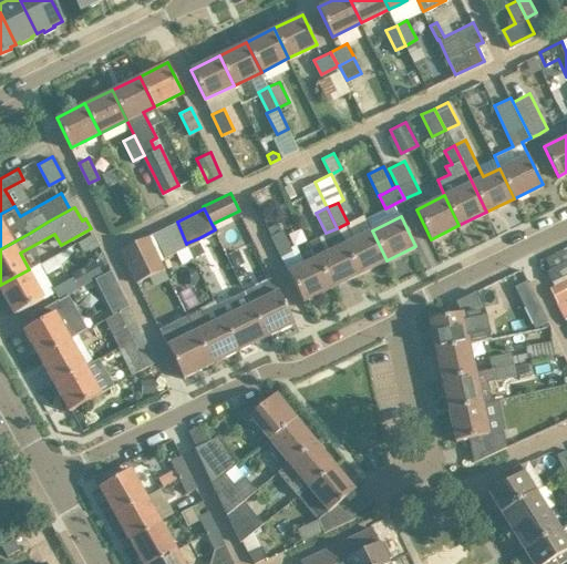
[(186,244),(177,222),(154,234),(164,255),(186,244)]
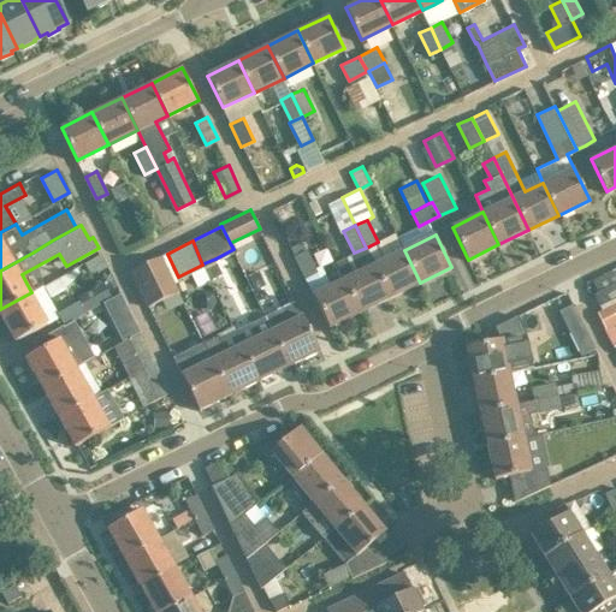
[(360,312),(344,279),(330,285),(321,266),(317,268),(307,249),(294,255),(313,295),(329,327),(360,312)]
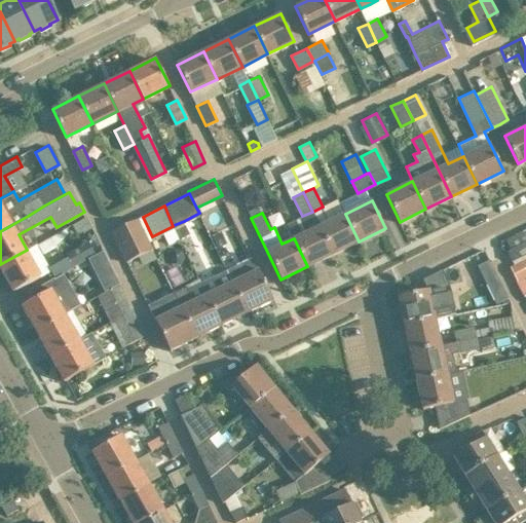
[(345,214),(320,226),(333,254),(359,241),(345,214)]
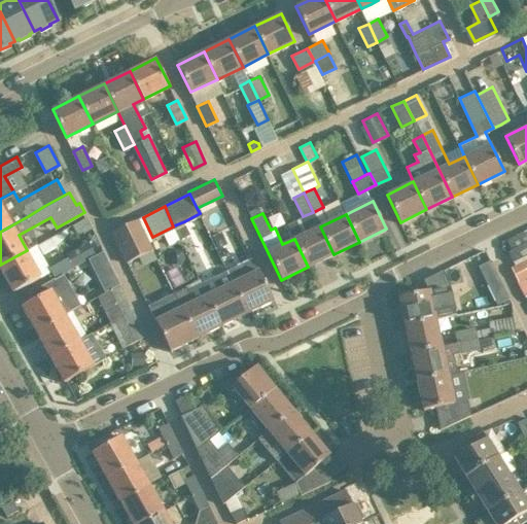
[(153,248),(139,219),(138,217),(111,231),(126,262),(153,248)]
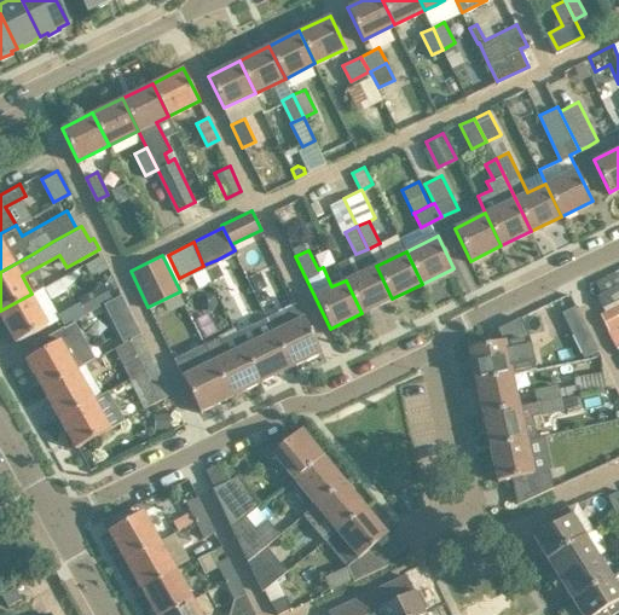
[(217,260),(204,265),(212,278),(223,272),(217,260)]
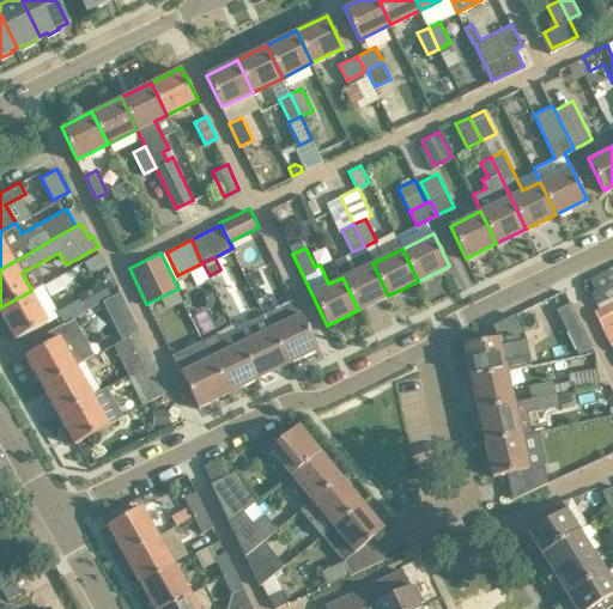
[(372,263),(343,278),(358,310),(388,296),(372,263)]
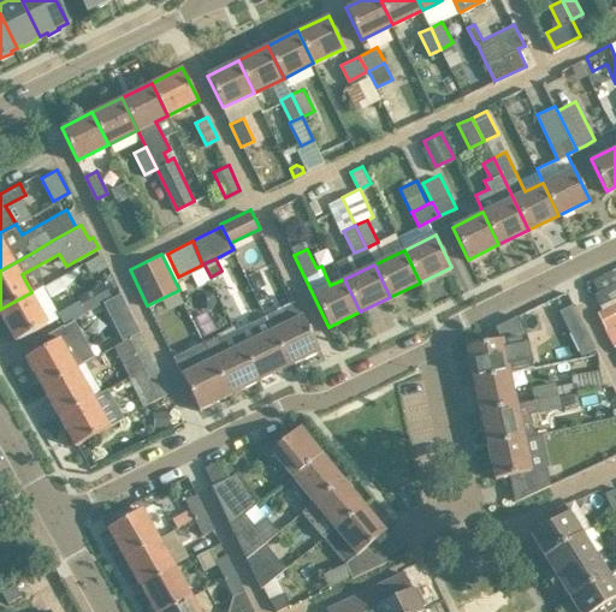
[(615,267),(593,279),(599,290),(615,281),(615,267)]
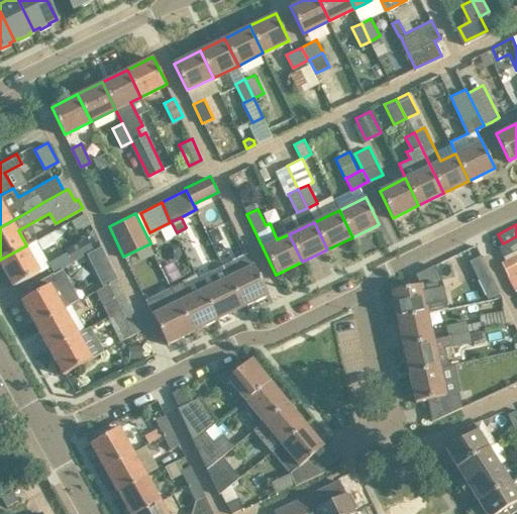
[(216,227),(208,231),(213,242),(221,238),(216,227)]
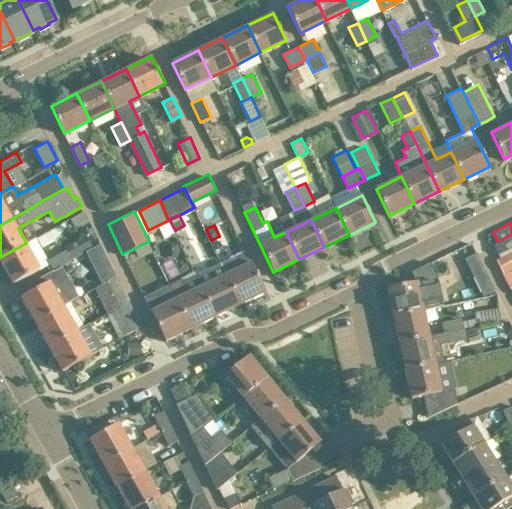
[(54,227),(36,237),(39,241),(42,244),(52,238),(53,234),(56,232),(54,227)]
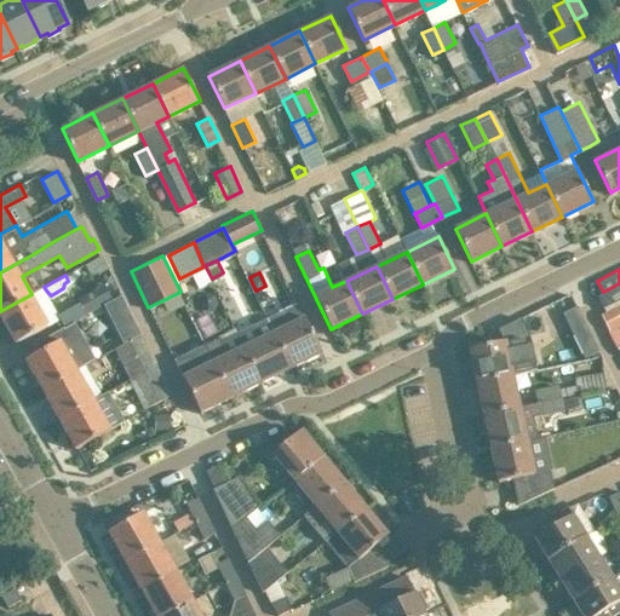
[(86,312),(113,298),(104,282),(78,297),(80,301),(58,314),(65,326),(87,314),(86,312)]
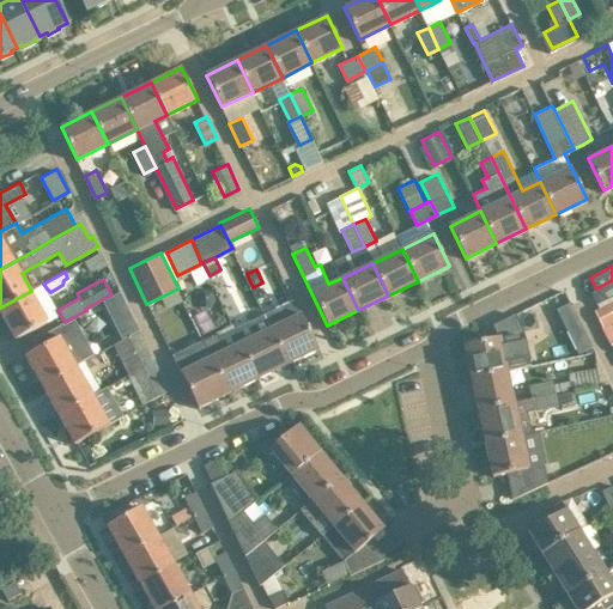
[(612,280),(596,288),(592,291),(598,304),(612,294),(612,280)]
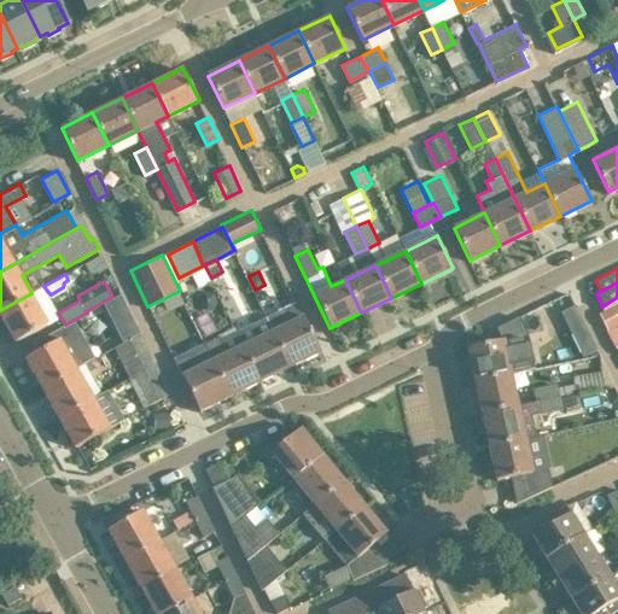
[(31,293),(0,310),(0,313),(16,341),(50,322),(31,293)]
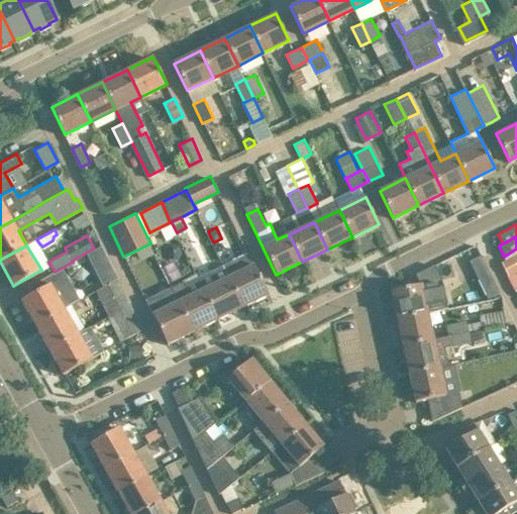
[(476,245),(450,258),(457,273),(473,265),(477,274),(488,268),(476,245)]
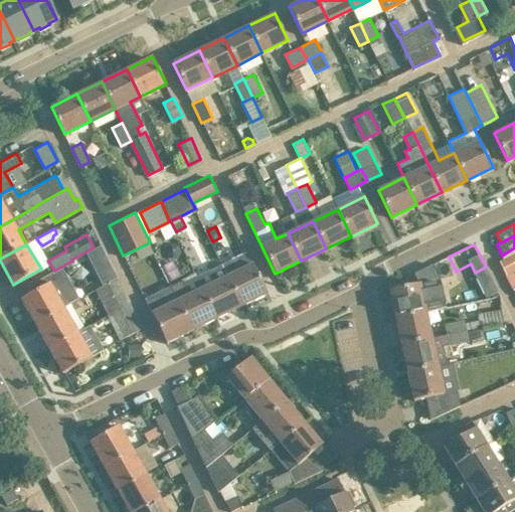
[(246,251),(221,264),(241,306),(268,294),(252,263),(252,264),(246,251)]
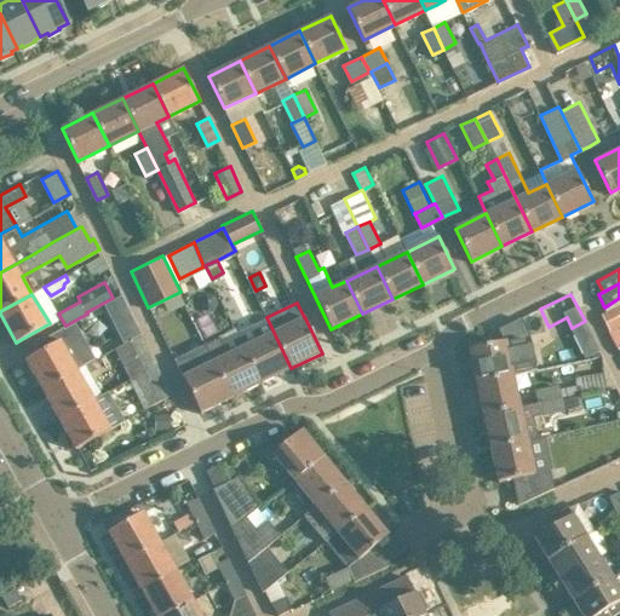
[(619,304),(602,314),(614,340),(618,344),(619,341),(619,304)]
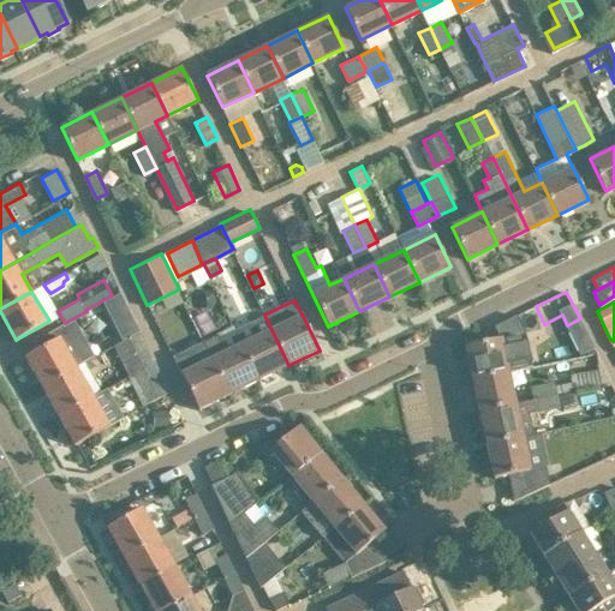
[(120,319),(130,337),(141,331),(131,313),(120,319)]
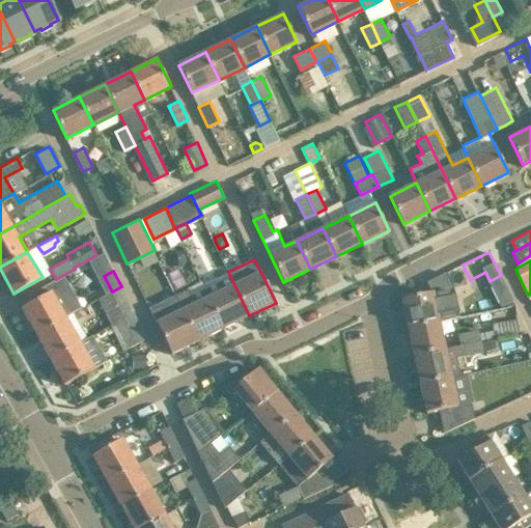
[(402,299),(409,327),(439,321),(459,316),(453,284),(446,271),(426,281),(432,292),(402,299)]
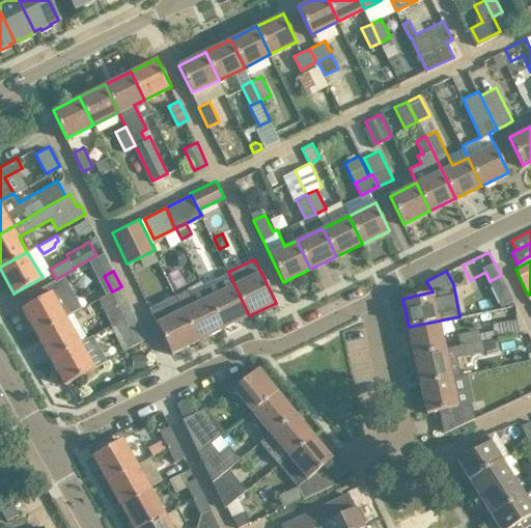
[(228,272),(202,284),(208,297),(224,328),(249,315),(228,272)]
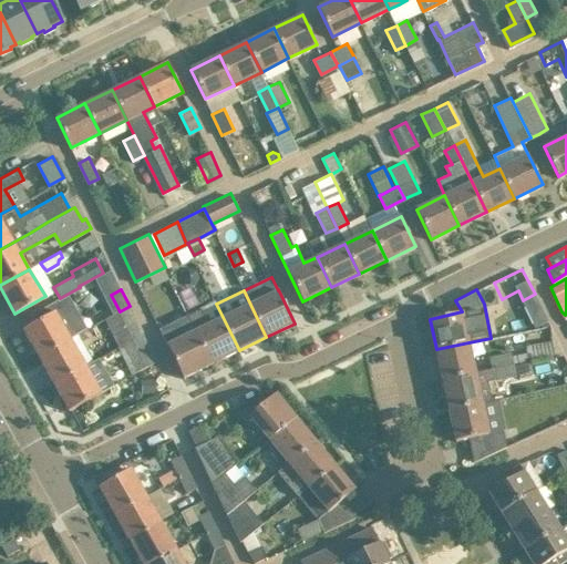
[(523,300),(521,300),(534,327),(547,320),(535,294),(523,300)]
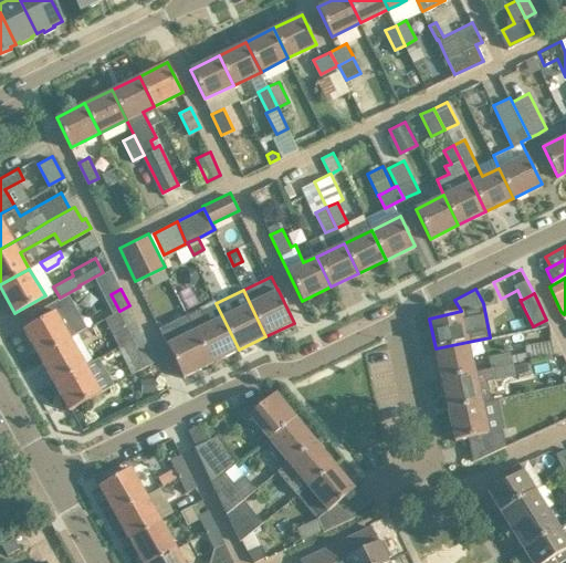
[(38,320),(23,329),(39,355),(71,336),(77,333),(86,327),(67,295),(59,300),(58,299),(33,313),(38,320)]
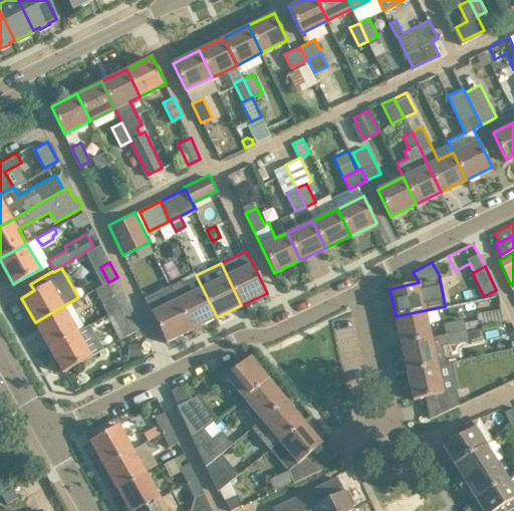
[(195,273),(170,284),(192,329),(217,317),(202,287),(196,275),(195,273)]
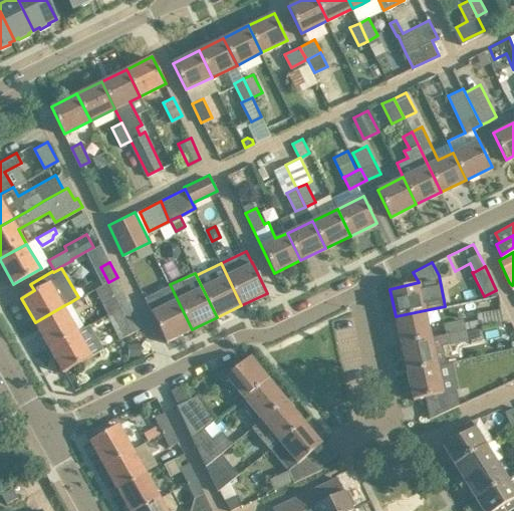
[(95,288),(107,314),(130,302),(117,277),(108,282),(95,288)]
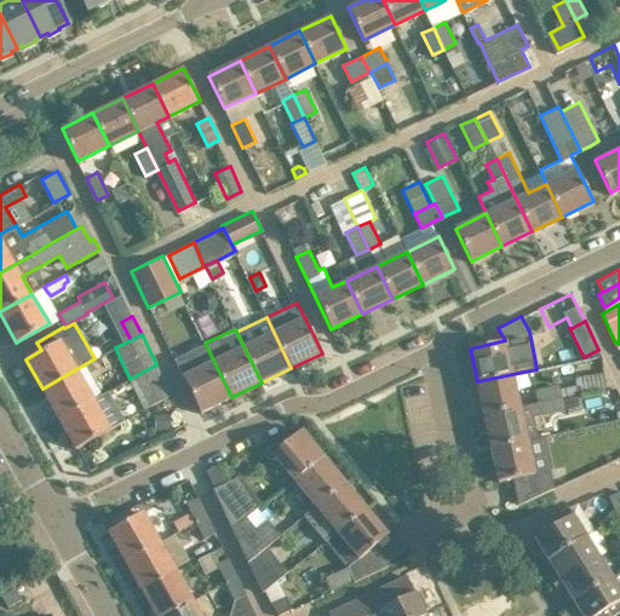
[(231,397),(205,343),(174,358),(183,375),(200,412),(231,397)]
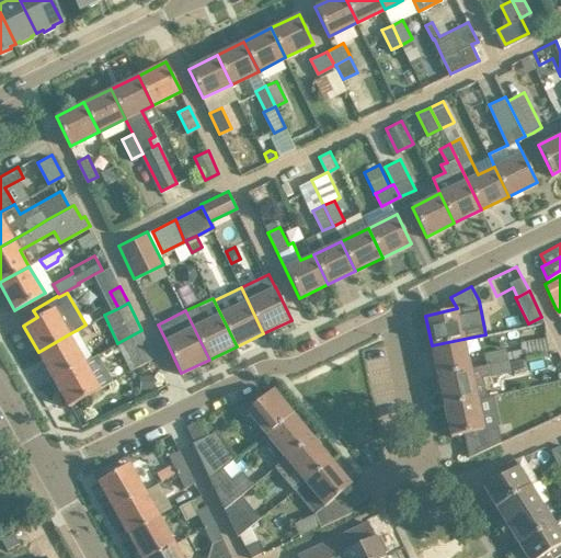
[(141,330),(117,343),(130,369),(155,357),(141,330)]
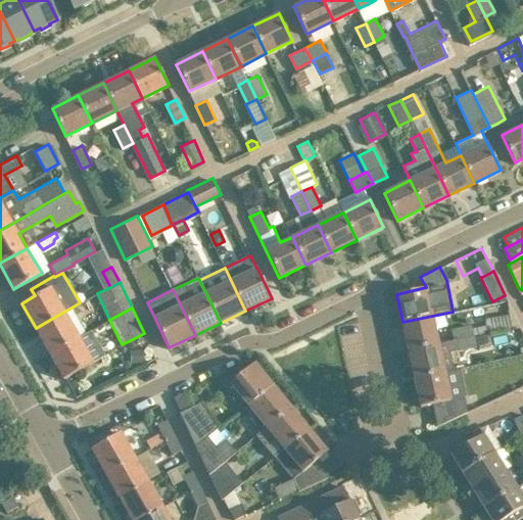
[(65,311),(36,328),(49,352),(80,336),(65,311)]
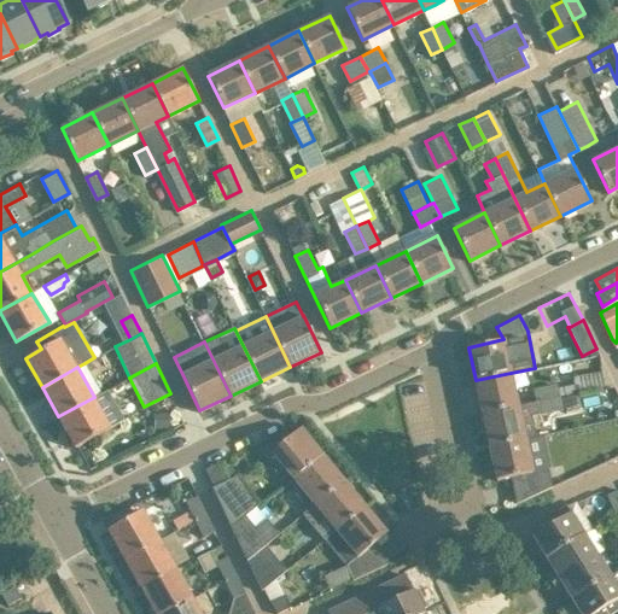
[(537,401),(560,396),(559,395),(604,386),(601,369),(572,375),(573,382),(558,386),(557,384),(534,389),(537,401)]
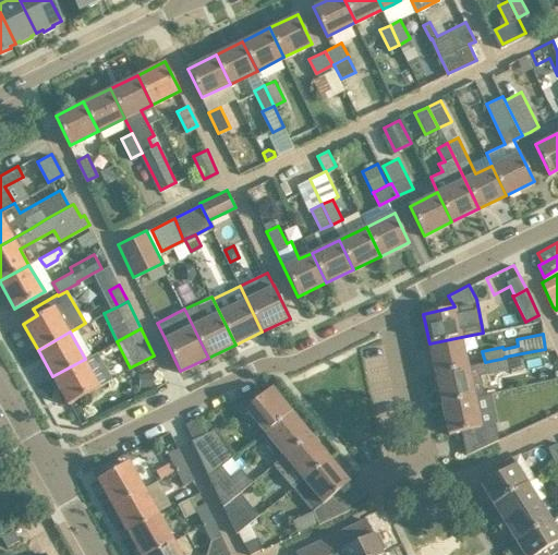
[(429,344),(436,373),(468,366),(461,337),(429,344)]
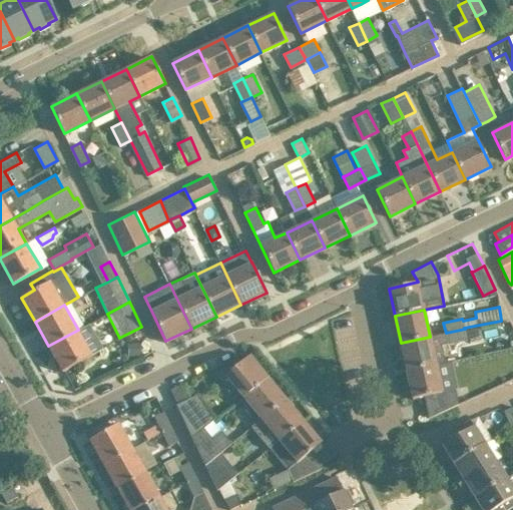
[(78,330),(48,346),(62,371),(92,354),(103,348),(89,323),(78,330)]
